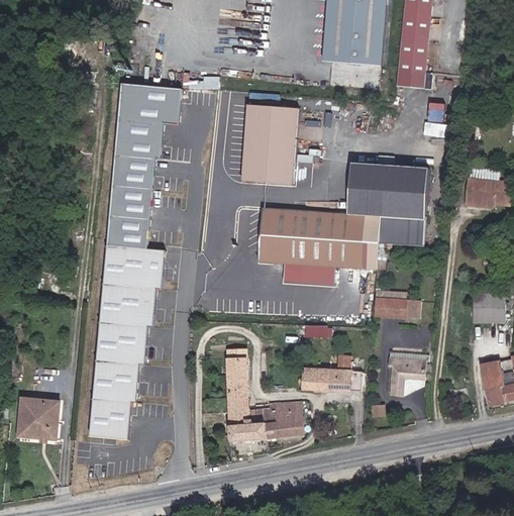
[(326,0),(321,69),(378,74),(384,0),(326,0)]
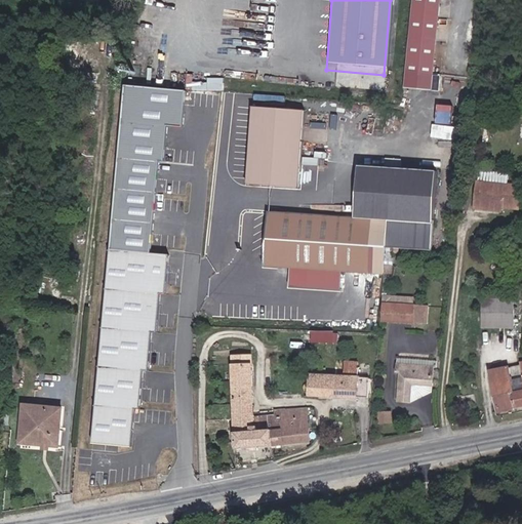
[(431,101),(439,0),(412,0),(405,98),(431,101)]
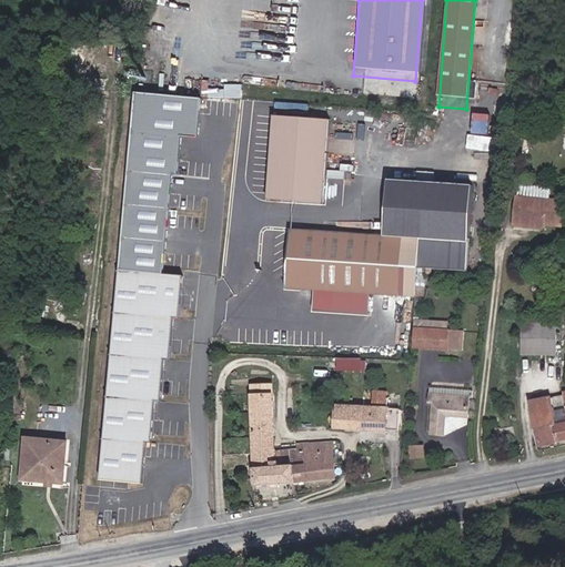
[(333,120),(278,115),(272,196),(326,203),(333,120)]
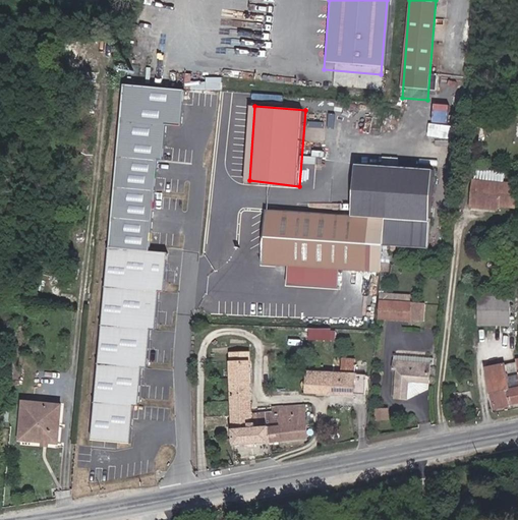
[(429,229),(435,167),(353,161),(349,210),(347,210),(347,205),(340,204),(339,209),(293,206),(283,205),(279,250),(279,260),(294,261),(304,262),(302,282),(341,285),(342,266),(383,269),(386,225),(429,229)]
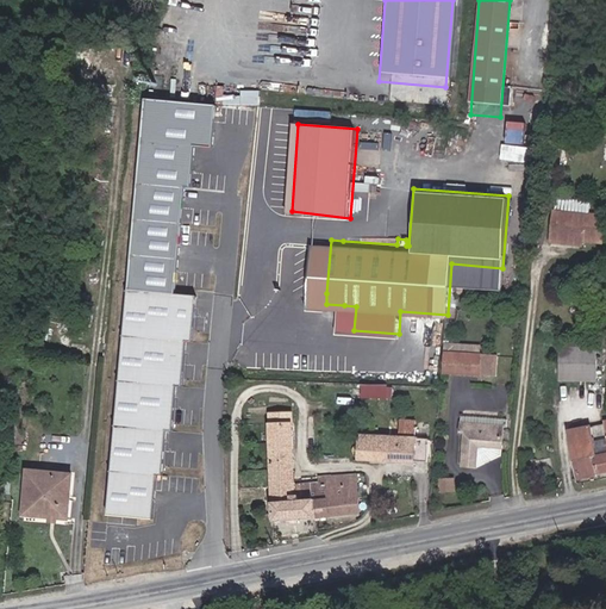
[(605,232),(605,215),(556,209),(551,243),(583,249),(583,242),(605,246),(605,232)]
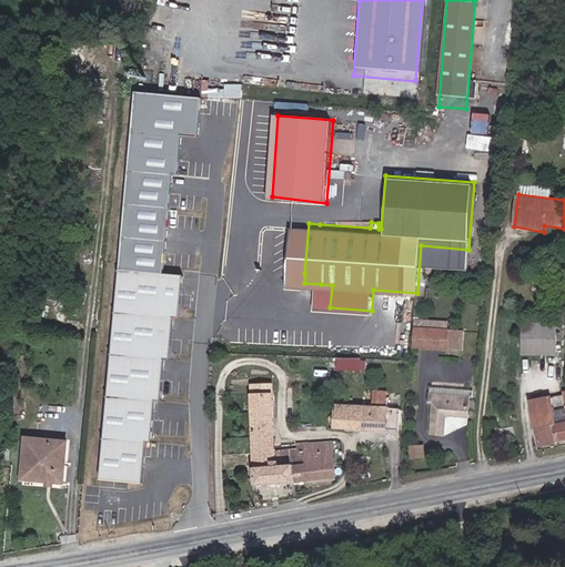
[(115,266),(98,476),(140,479),(143,438),(149,438),(152,397),(158,397),(161,355),(167,356),(171,314),(177,314),(180,272),(115,266)]
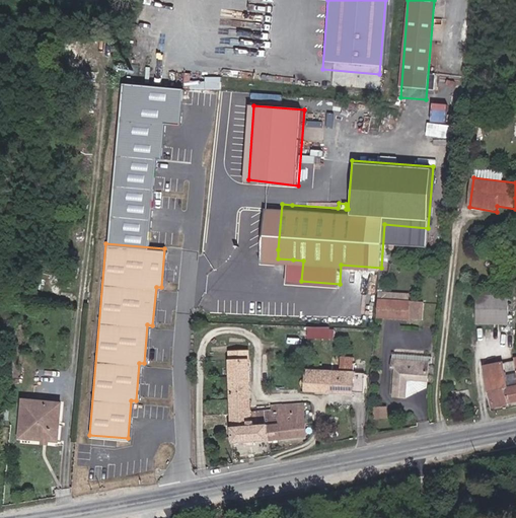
[(278,259),(278,249),(256,247),(255,267),(273,268),(274,266),(278,266),(278,269),(292,270),(293,260),(278,259)]
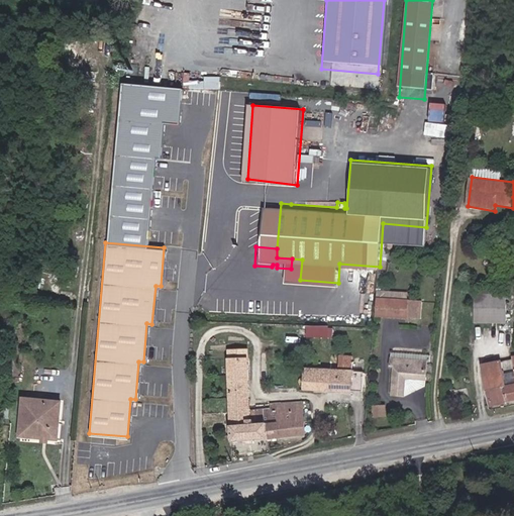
[(497,302),(513,300),(511,271),(494,274),(497,302)]
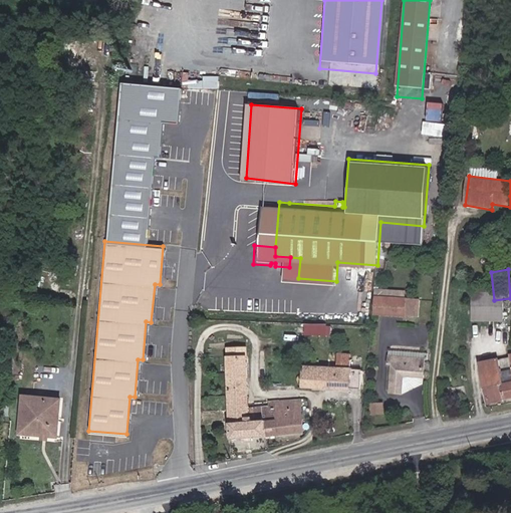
[(480,303),(494,300),(491,272),(476,274),(480,303)]
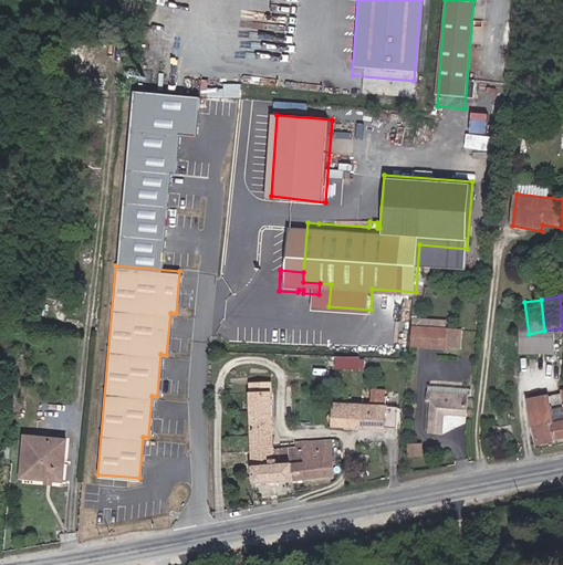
[(466,328),(415,326),(414,347),(464,352),(466,328)]
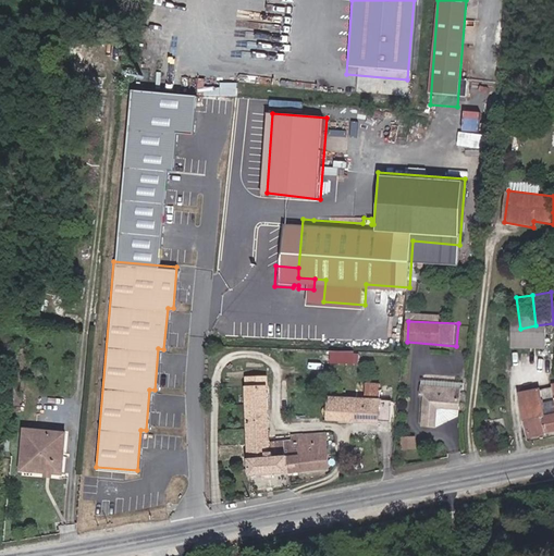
[(354,347),(331,346),(330,362),(353,363),(354,347)]
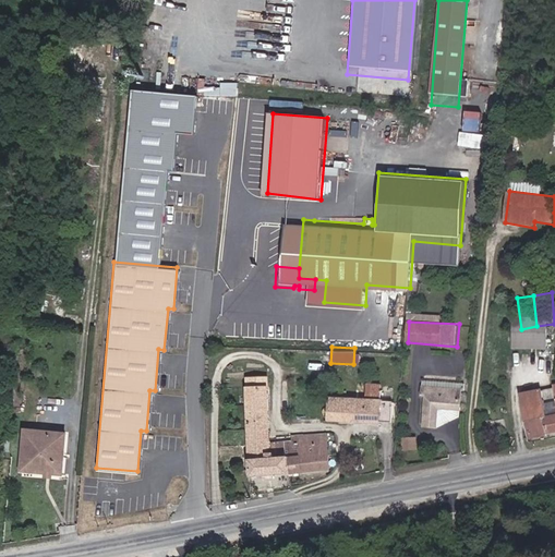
[(463,380),(423,376),(421,397),(425,398),(423,427),(438,430),(439,410),(462,411),(463,380)]
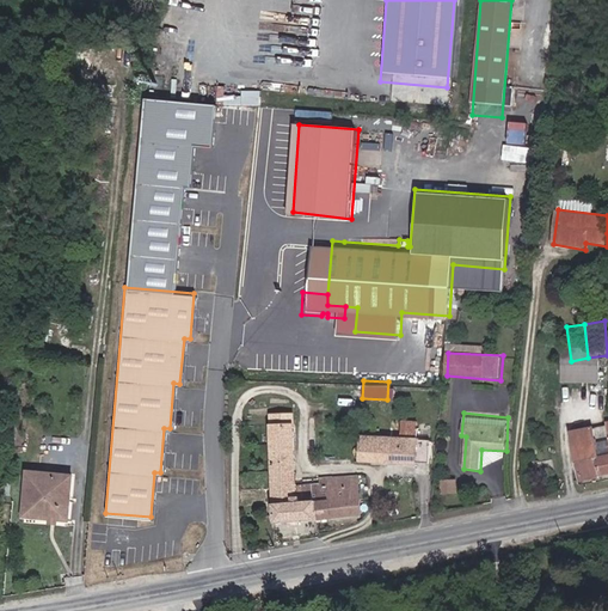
[(401,437),(363,435),(361,462),(419,465),(419,421),(403,420),(401,437)]
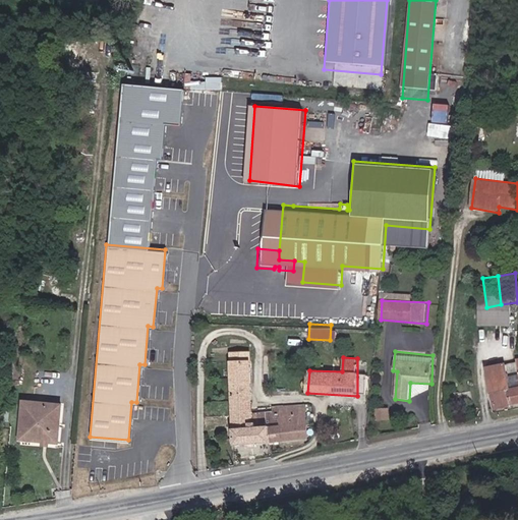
[(517,357),(479,366),(488,394),(490,411),(517,405),(517,357)]
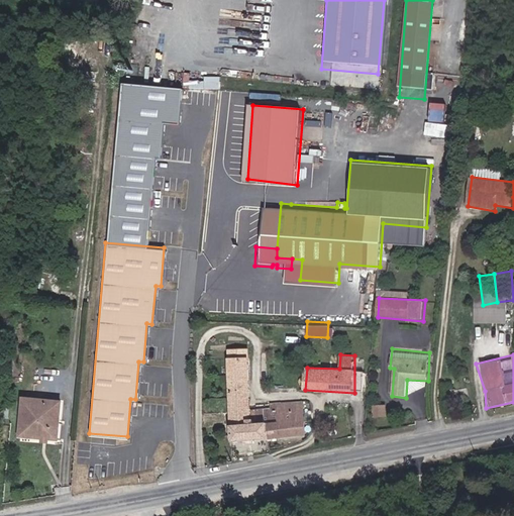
[(390,390),(389,382),(377,383),(378,392),(390,390)]
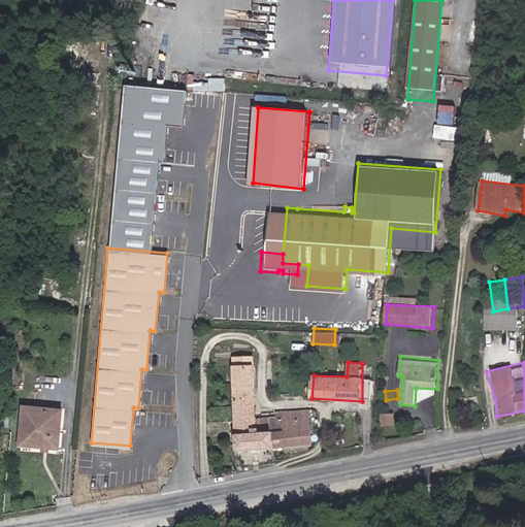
[(274,432),(237,435),(238,451),(313,445),(308,407),(275,409),(275,416),(259,417),(260,428),(273,425),(274,432)]
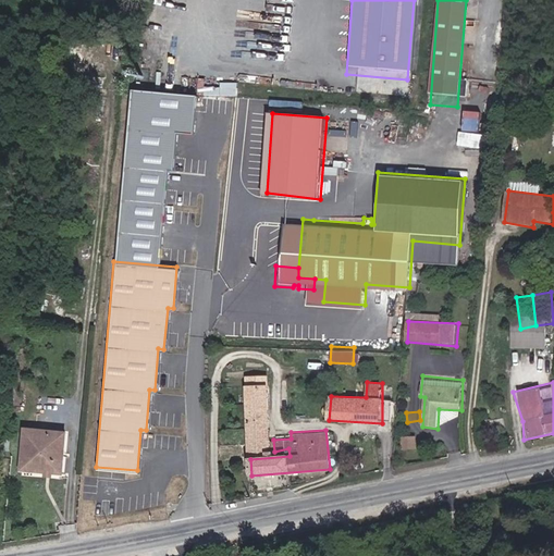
[(64,435),(22,431),(19,468),(35,469),(34,473),(44,474),(45,474),(45,473),(48,473),(48,474),(50,476),(60,476),(64,435)]
